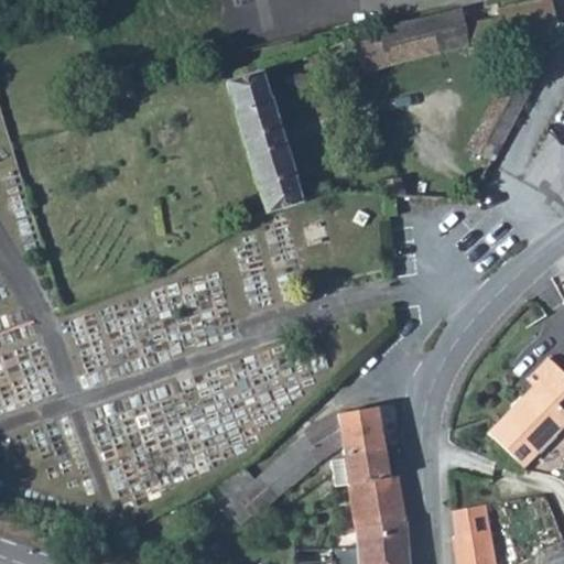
[(462,8),(409,20),(420,57),(559,22),(554,0),(529,0),(501,7),(502,14),(465,22),(462,8)]
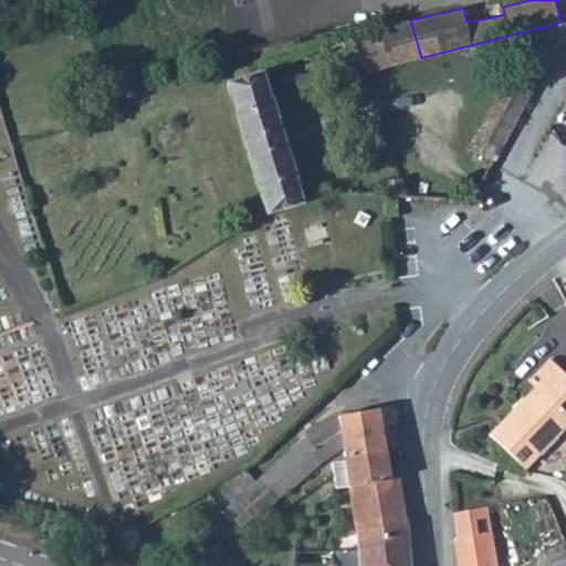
[(355,21),(356,25),(368,22),(367,19),(365,12),(353,16),(355,21)]
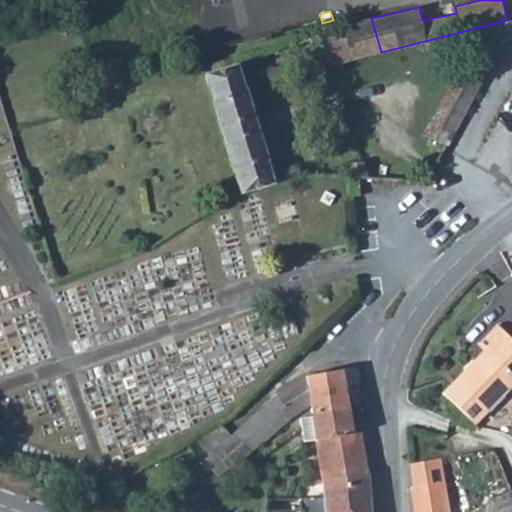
[(324,39),(333,65),(381,52),(371,18),(346,25),(343,25),(346,32),(324,39)]
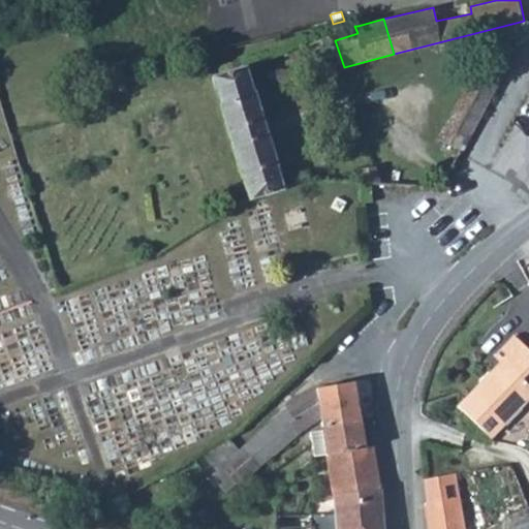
[(485,55),(467,88),(490,99),(507,67),(485,55)]
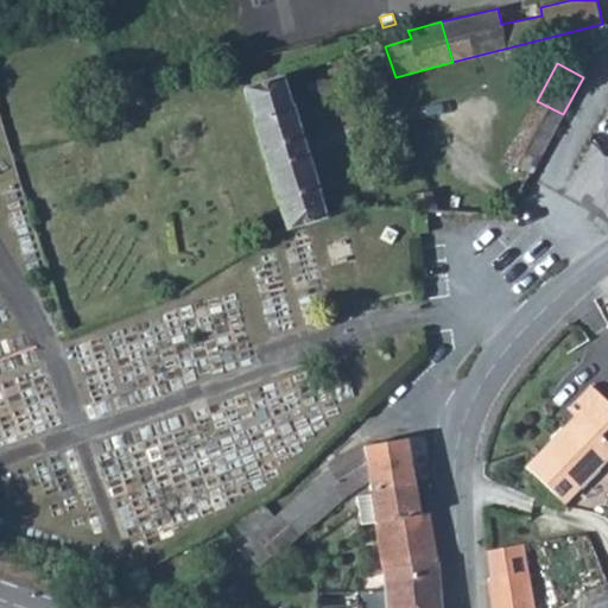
[(282,201),(290,225),(291,229),(328,217),(328,214),(318,188),(321,187),(293,106),(292,106),(283,76),(282,77),(278,69),(253,77),(255,86),(247,89),(255,116),(253,118),(279,201),(282,201)]
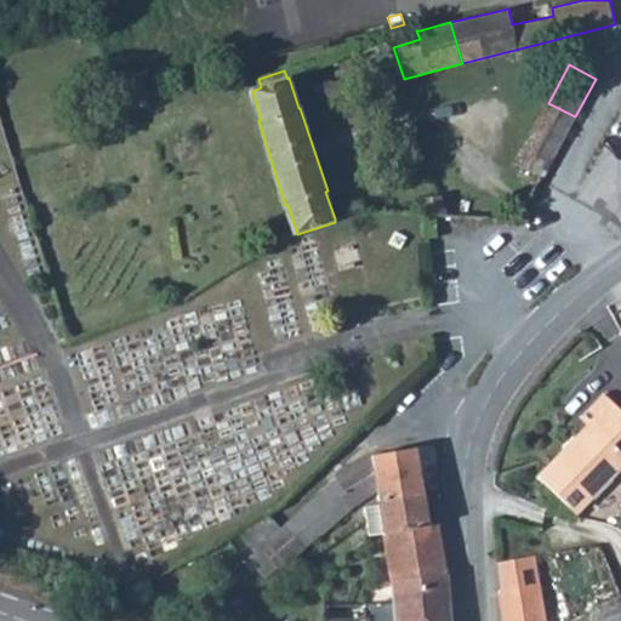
[(548,103),(530,136),(557,151),(575,117),(548,103)]
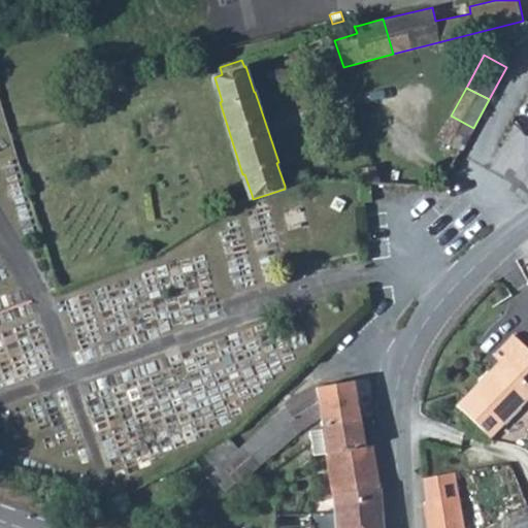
[(451,116),(439,137),(462,150),(473,128),(451,116)]
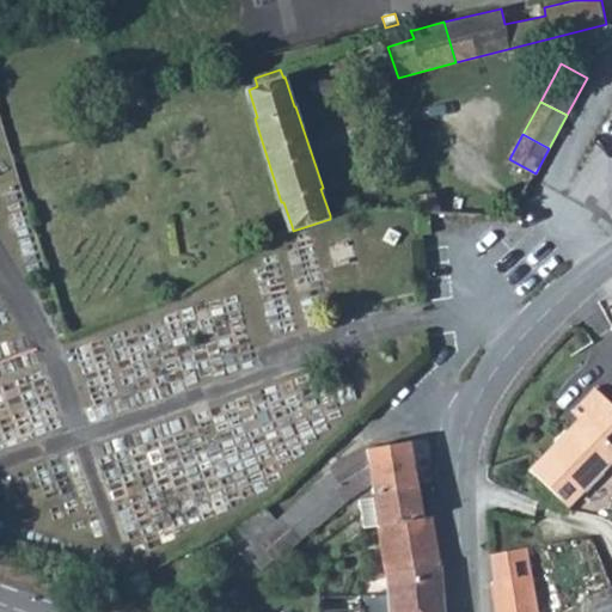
[(420,194),(420,212),(435,213),(434,191),(420,194)]
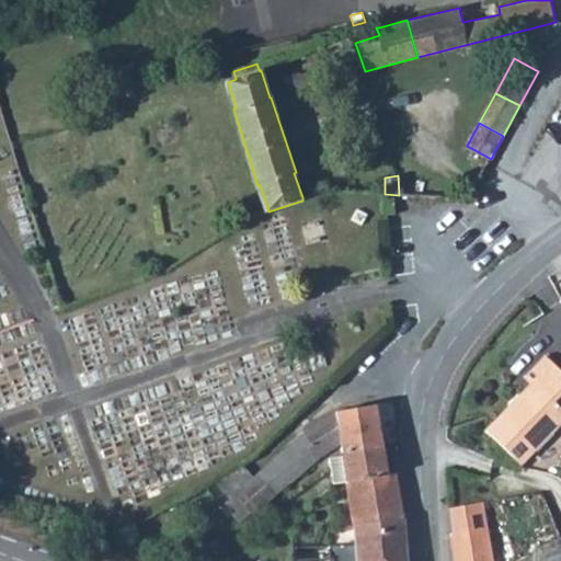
[(397,198),(381,199),(382,209),(397,208),(397,198)]
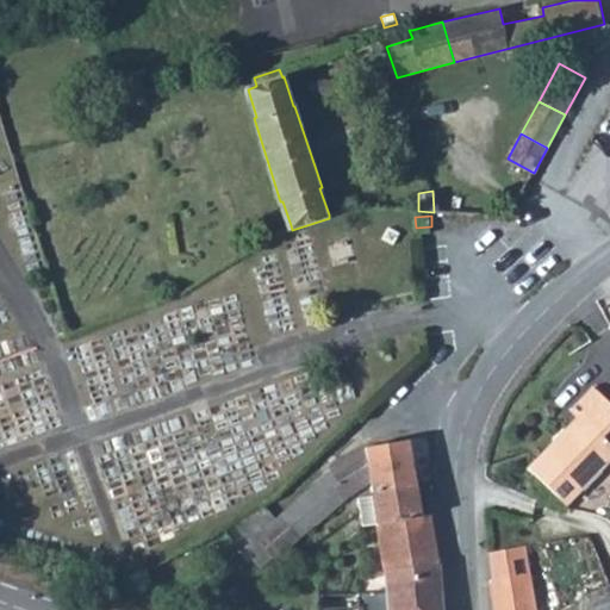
[(567,423),(526,466),(566,505),(609,460),(609,403),(591,385),(570,408),(573,411),(580,419),(574,427),(567,423)]
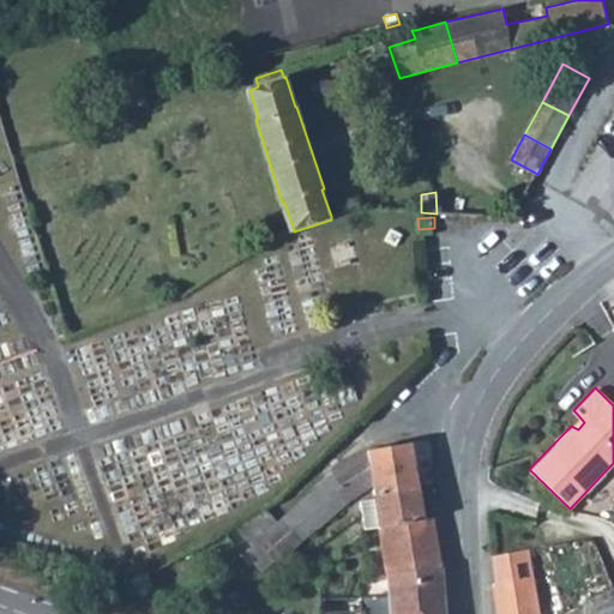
[(333,469),(276,519),(278,523),(281,522),(298,542),(314,528),(347,500),(369,485),(372,494),(416,486),(409,441),(366,449),(333,469)]
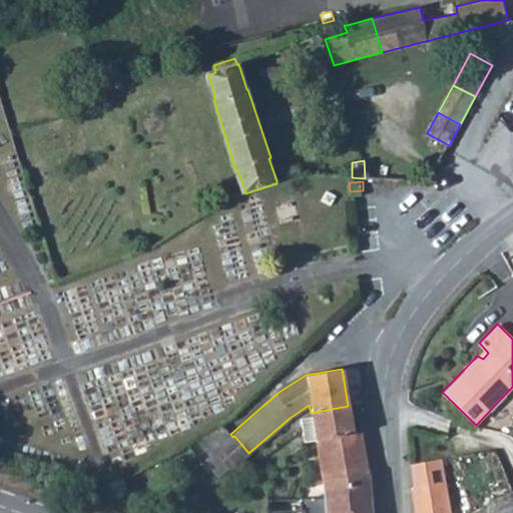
[(299,419),(302,435),(303,440),(315,438),(316,441),(352,434),(348,406),(311,413),(312,417),(299,419)]
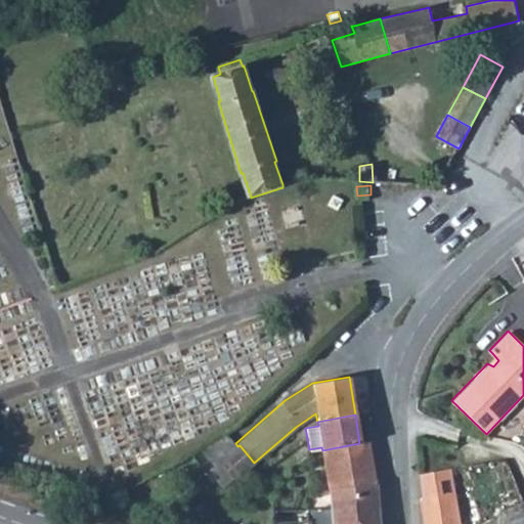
[(359,443),(322,450),(329,490),(376,483),(374,469),(369,442),(359,443)]
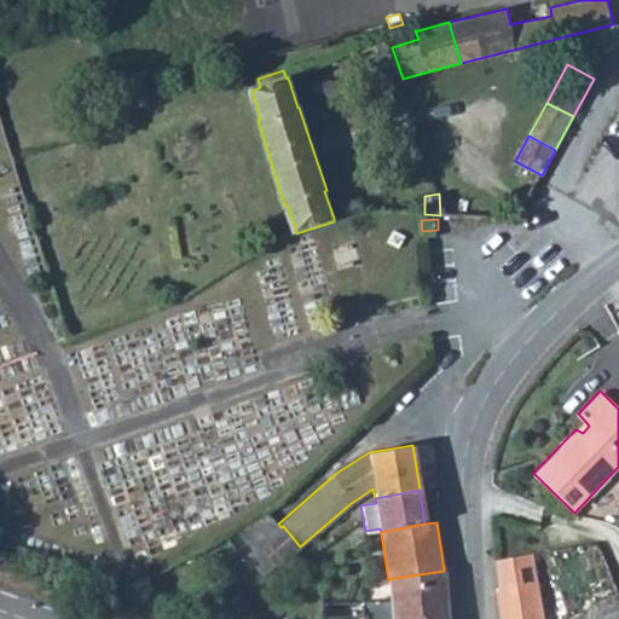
[(543,618),(533,550),(496,557),(499,589),(496,590),(499,618),(543,618)]
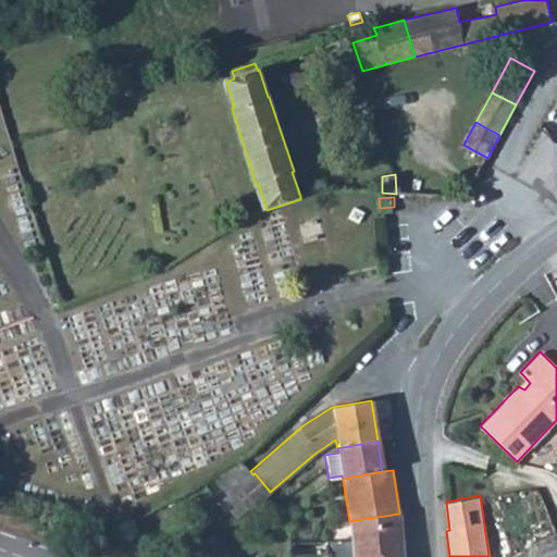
[(403,556),(399,514),(349,521),(350,540),(350,556),(403,556)]
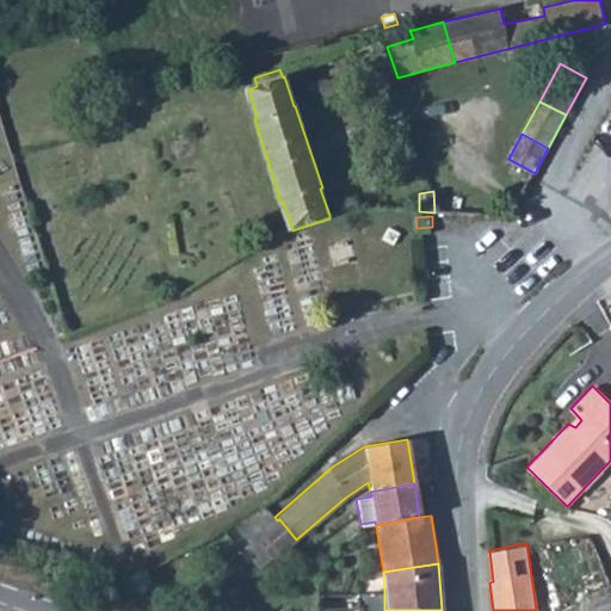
[(610,610),(610,582),(585,594),(591,610),(610,610)]
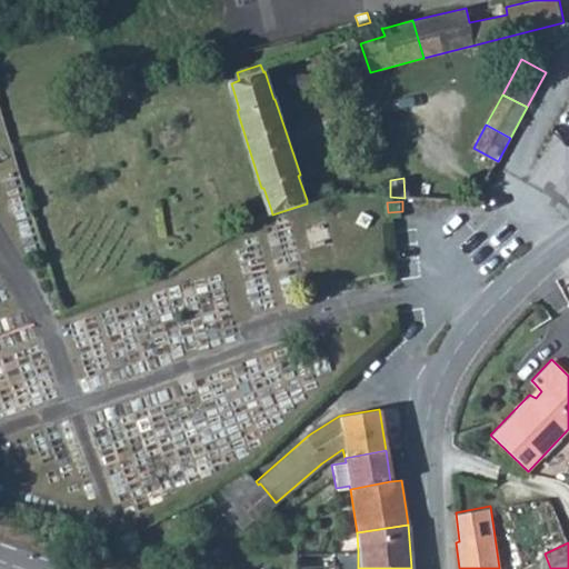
[(293,568),(358,568),(358,551),(295,551),(293,568)]
